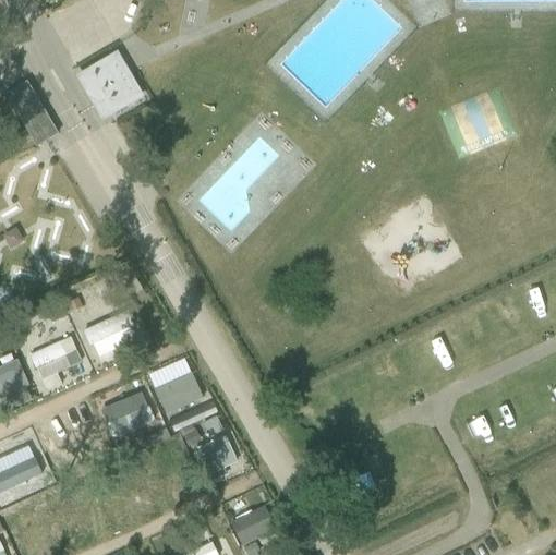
[(139,94),(125,71),(117,57),(83,76),(92,92),(98,86),(111,109),(139,94)]
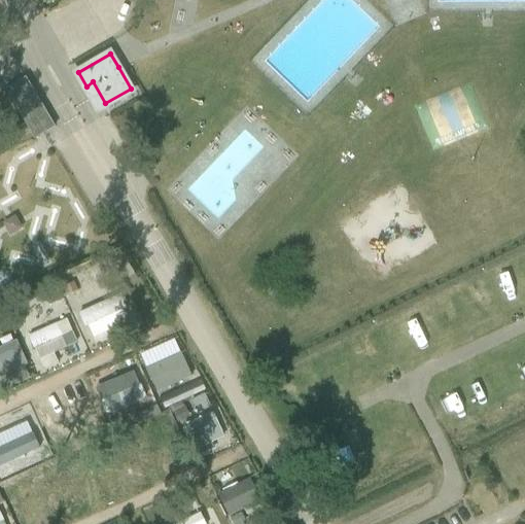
[(56,125),(27,76),(7,88),(36,136),(56,125)]
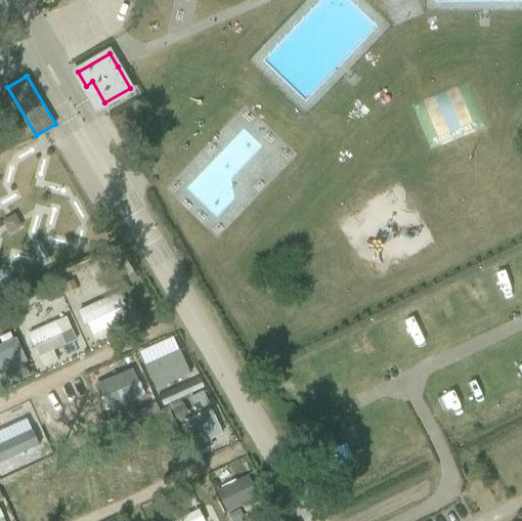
[(82,304),(92,334),(133,320),(123,291),(82,304)]
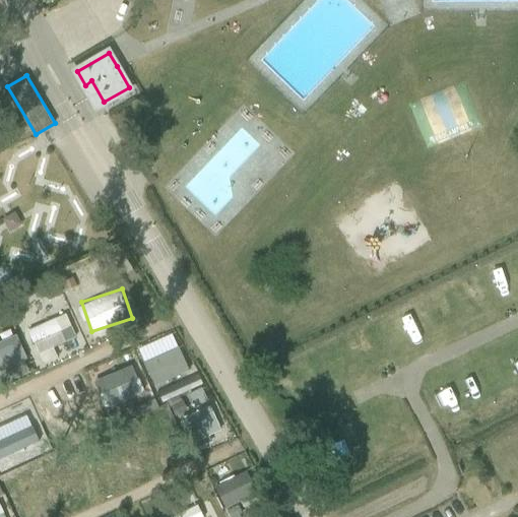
[(66,313),(29,329),(40,351),(76,336),(66,313)]
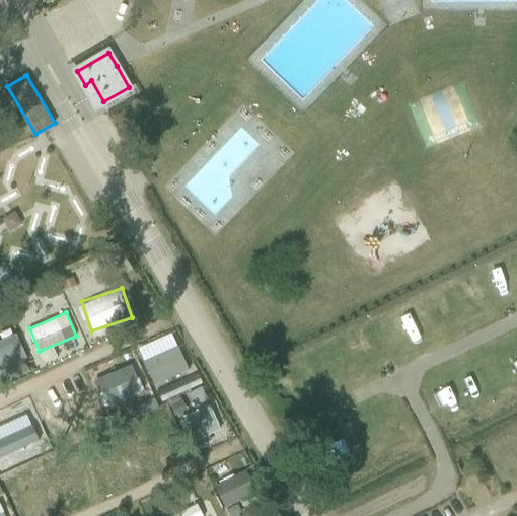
[(17,335),(0,341),(0,368),(27,357),(17,335)]
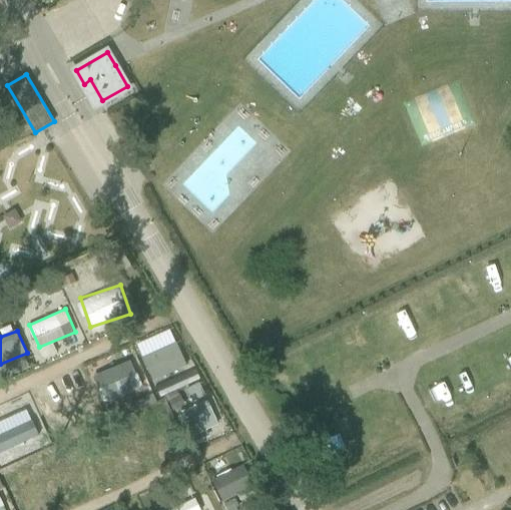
[(351,358),(344,341),(333,345),(340,363),(351,358)]
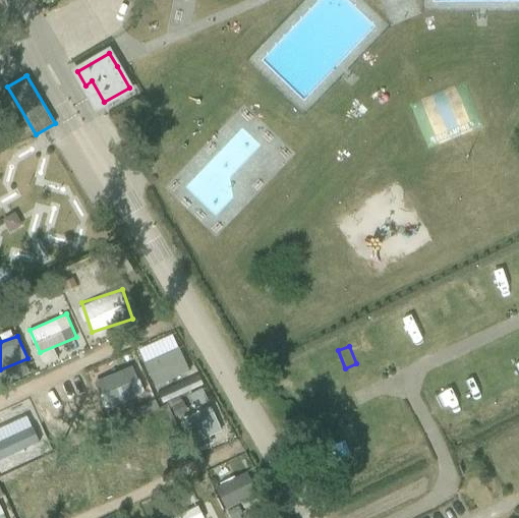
[(180,347),(146,363),(157,386),(190,369),(180,347)]
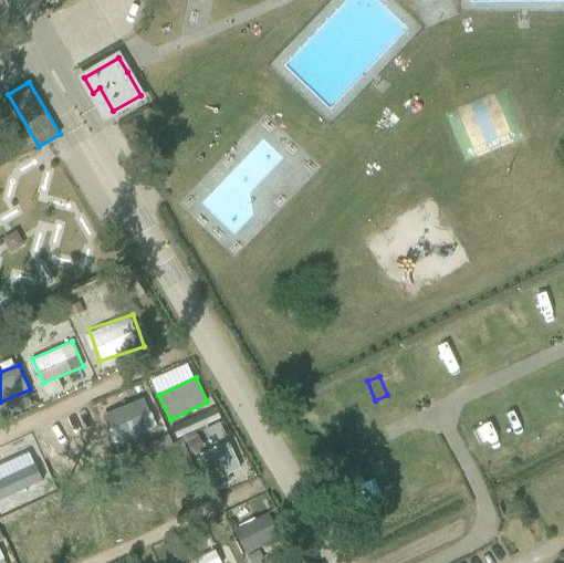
[(97,400),(113,444),(162,426),(149,395),(153,394),(148,382),(97,400)]
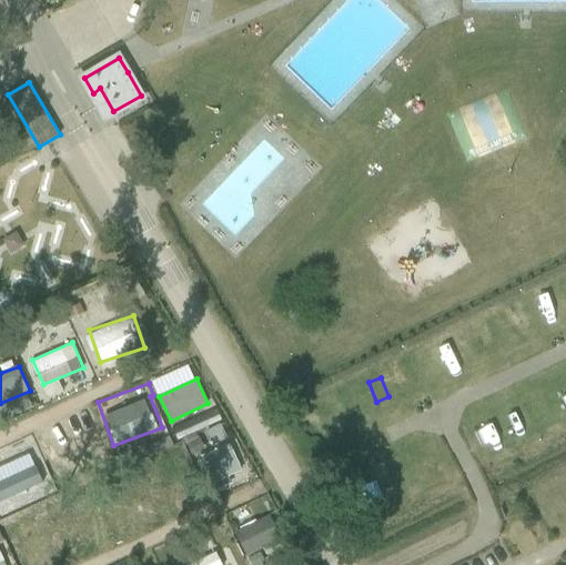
[(472,422),(483,451),(501,445),(489,416),(472,422)]
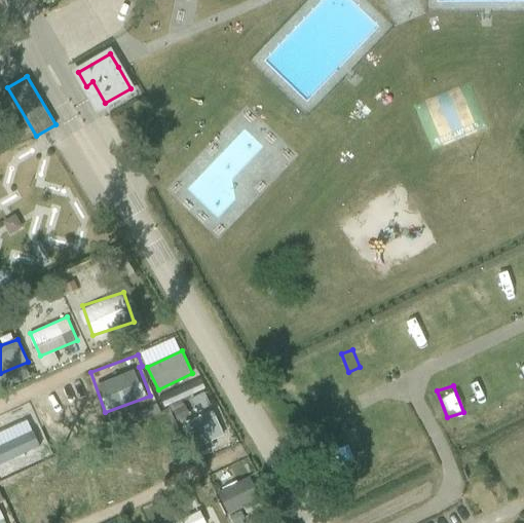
[(214,409),(185,422),(194,446),(224,433),(214,409)]
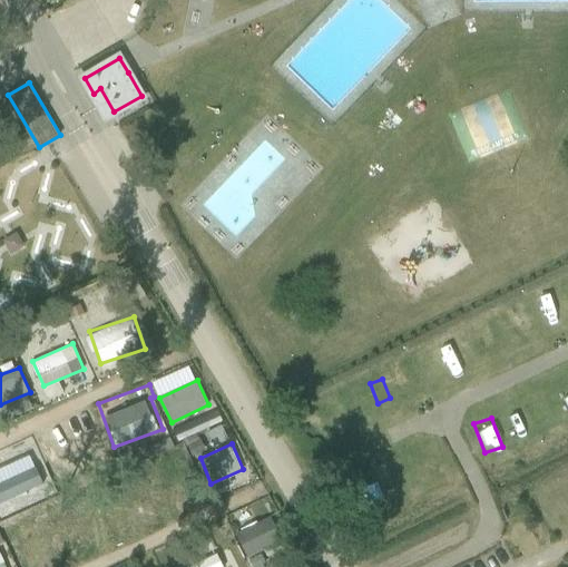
[(335,461),(329,451),(320,457),(325,467),(335,461)]
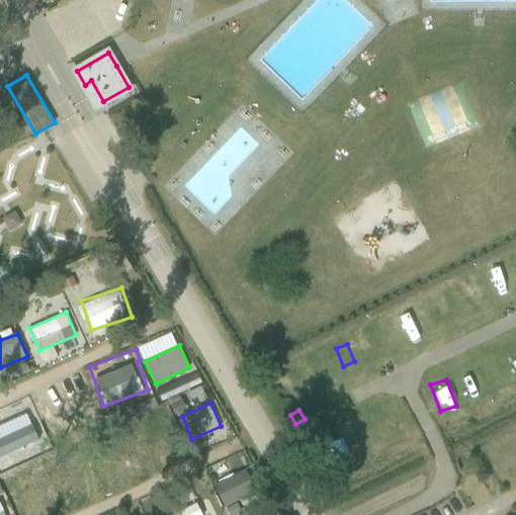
[(8,418),(0,421),(0,466),(25,455),(8,418)]
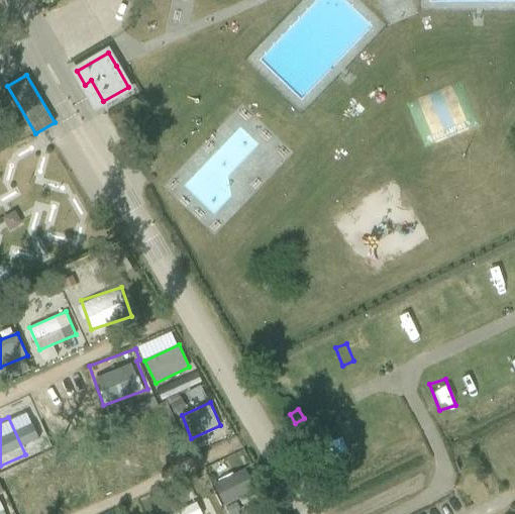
[(245,468),(215,483),(225,503),(255,488),(245,468)]
